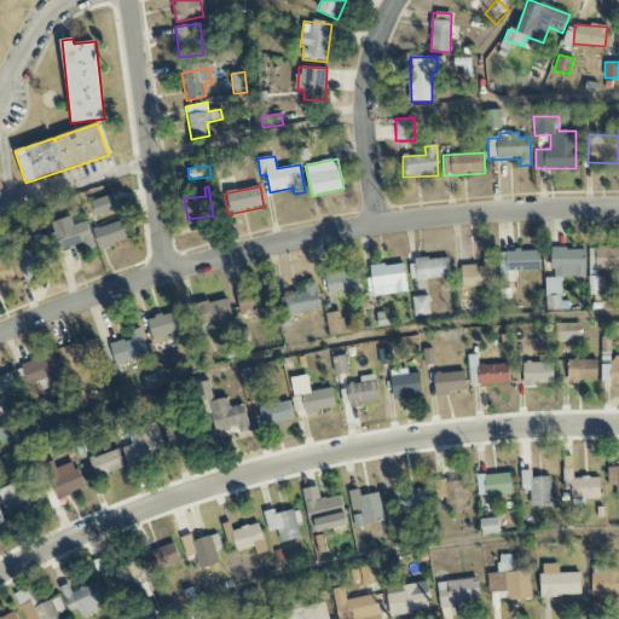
[(117,210),(114,195),(91,201),(94,217),(117,210)]
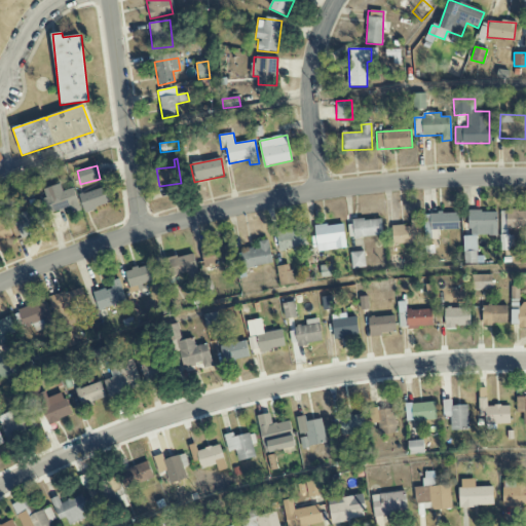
[(69,208),(72,214),(81,211),(73,188),(45,197),(50,214),(69,208)]
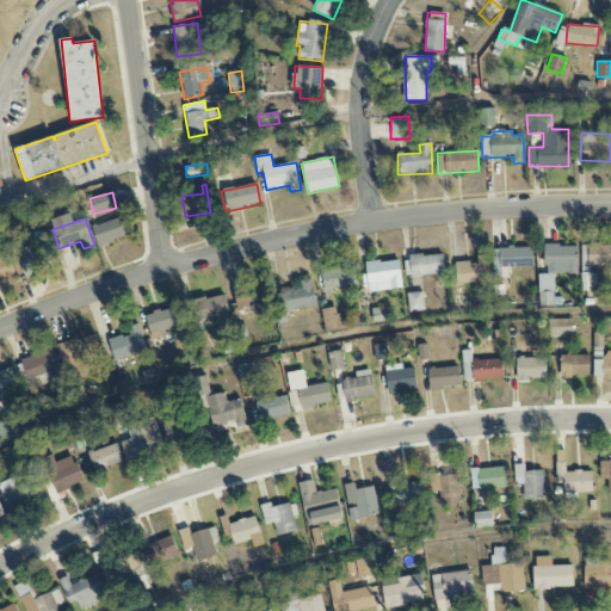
[(129,239),(127,218),(93,224),(97,244),(129,239)]
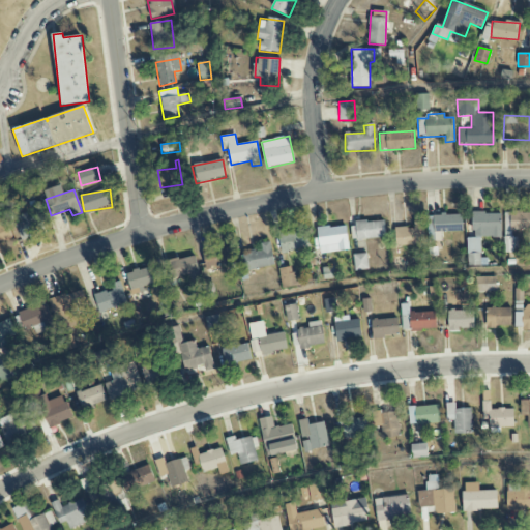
[(529,230),(529,211),(509,212),(510,231),(529,230)]
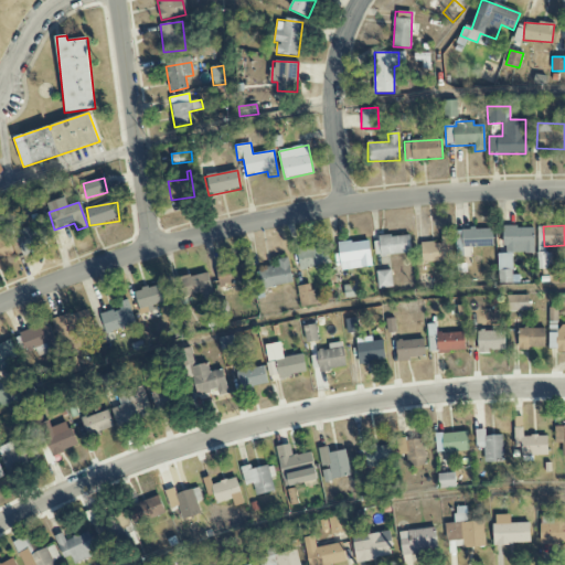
[(51,243),(44,226),(30,232),(28,226),(14,231),(19,241),(17,241),(23,256),(33,252),(33,251),(51,243)]
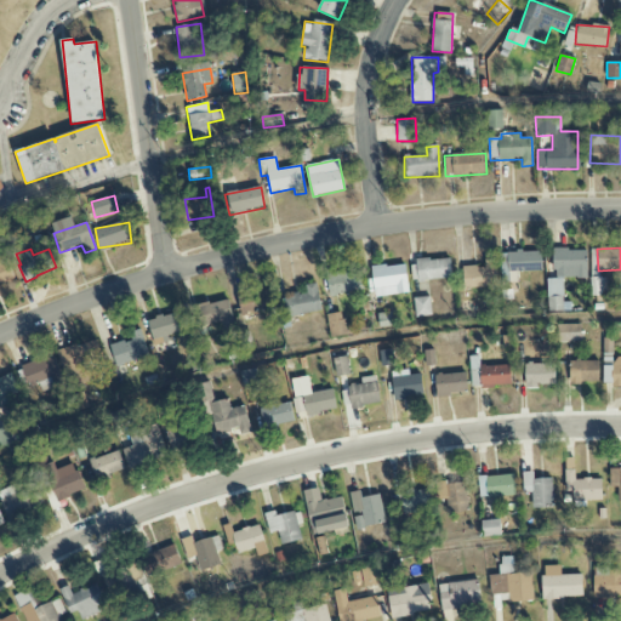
[(548,312),(563,311),(563,279),(587,278),(586,249),(553,250),(554,279),(547,279),(548,312)]
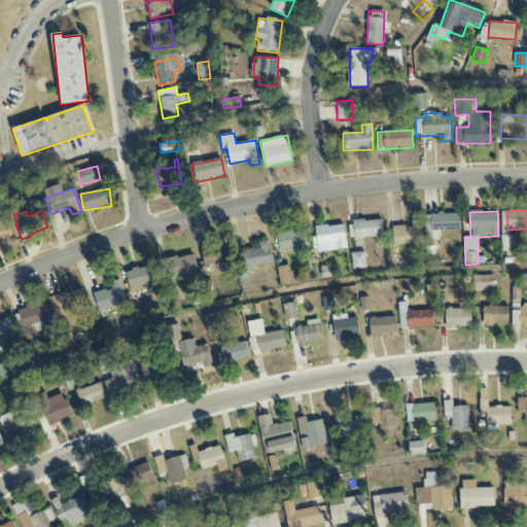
[(459,213),(425,214),(426,240),(433,240),(432,231),(460,230),(459,213)]
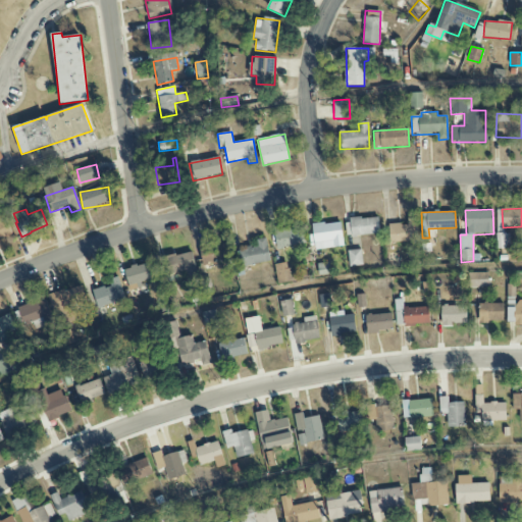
[(350,218),(351,236),(379,235),(379,217),(350,218)]
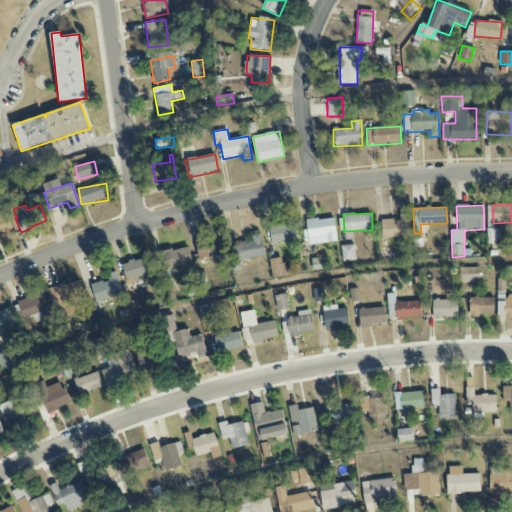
[(400,219),(382,220),(383,238),(410,236),(409,213),(399,214),(400,219)]
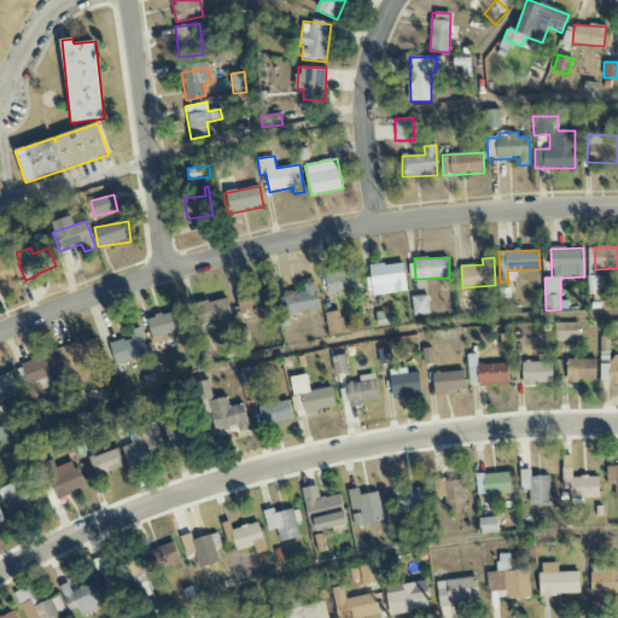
[(406,291),(403,263),(369,266),(372,295),(406,291)]
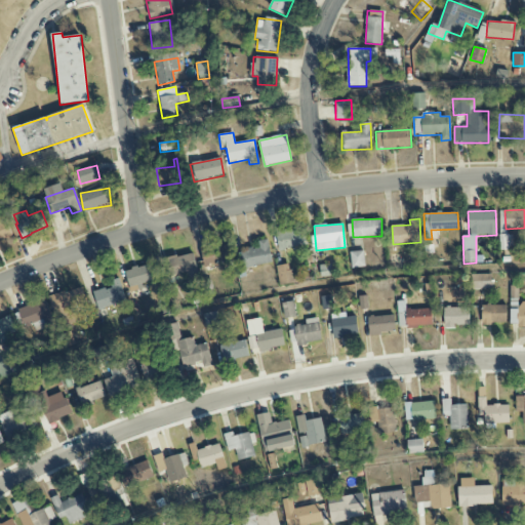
[(278,249),(307,247),(306,230),(277,232),(278,249)]
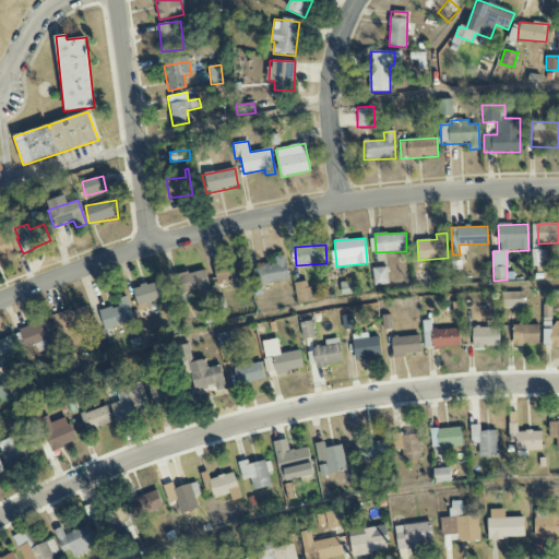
[(274,257),(275,264),(257,266),(260,285),(289,281),(285,256),(274,257)]
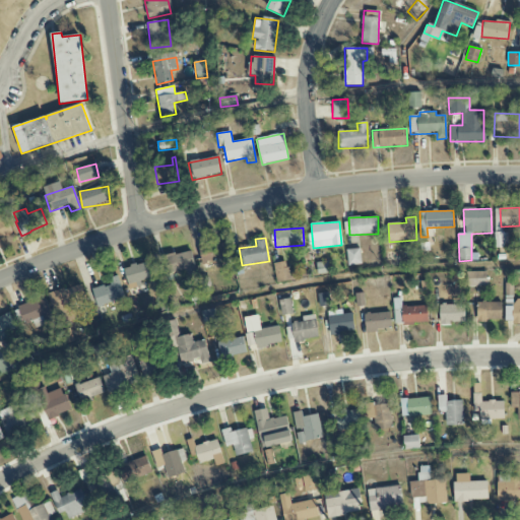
[(199,247),(202,263),(230,258),(228,242),(199,247)]
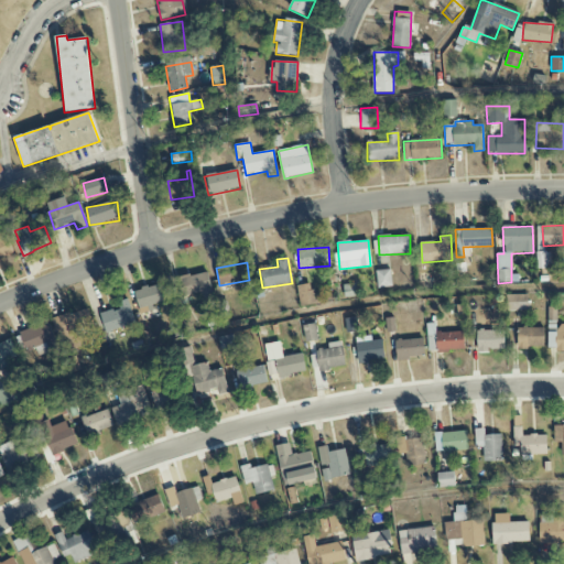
[(378,289),(392,286),(390,269),(376,271),(378,289)]
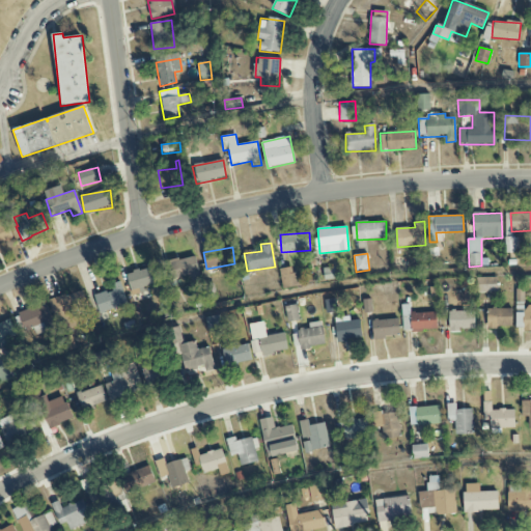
[(199,273),(195,255),(161,263),(165,281),(199,273)]
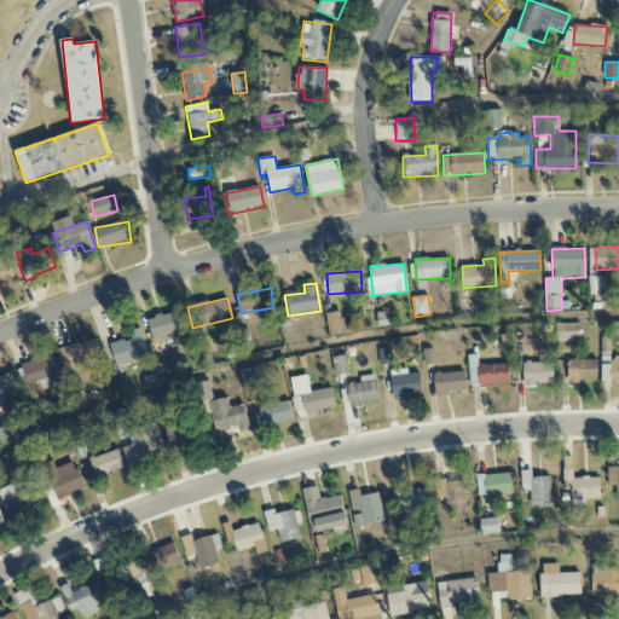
[(163,342),(162,335),(185,330),(181,311),(148,318),(152,345),(163,342)]
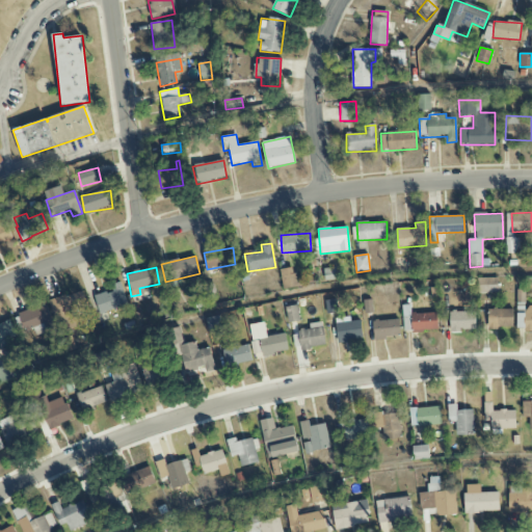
[(324,281),(337,280),(336,267),(323,268),(324,281)]
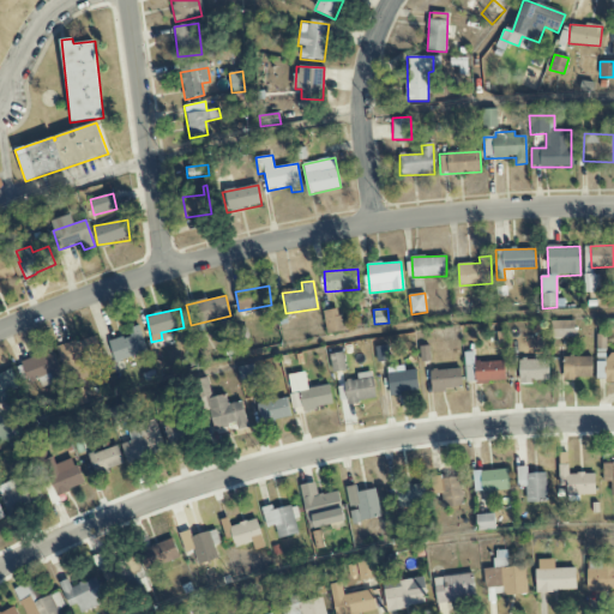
[(342,332),(341,309),(324,311),(326,333),(342,332)]
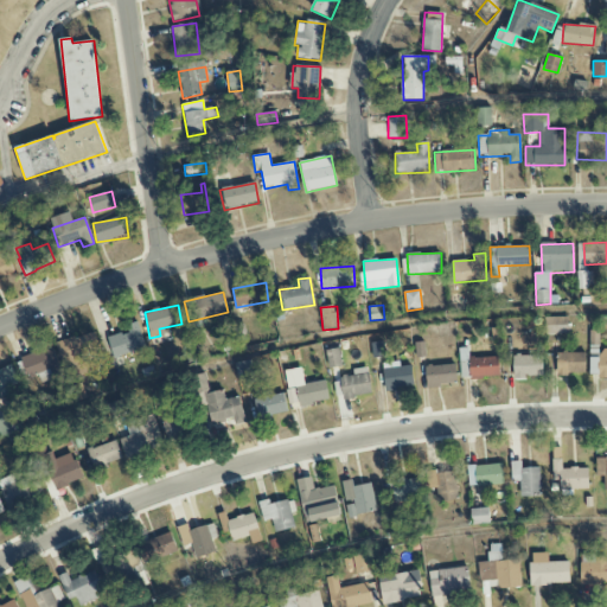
[(544,318),(544,334),(568,334),(567,317),(544,318)]
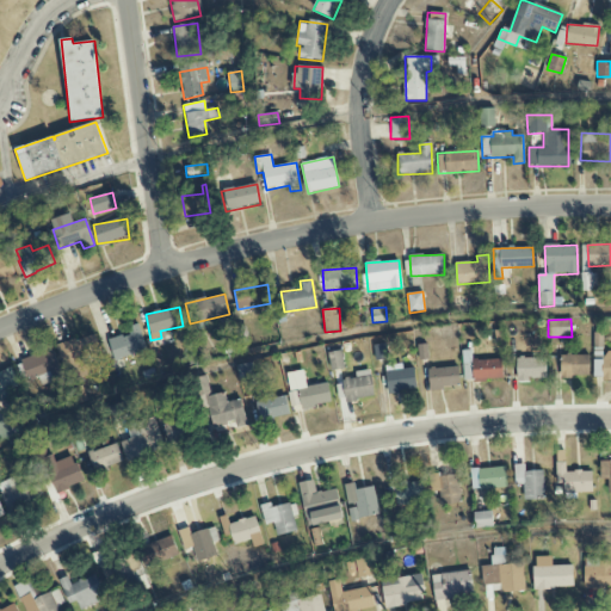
[(113,359),(146,353),(140,325),(125,328),(127,335),(109,339),(113,359)]
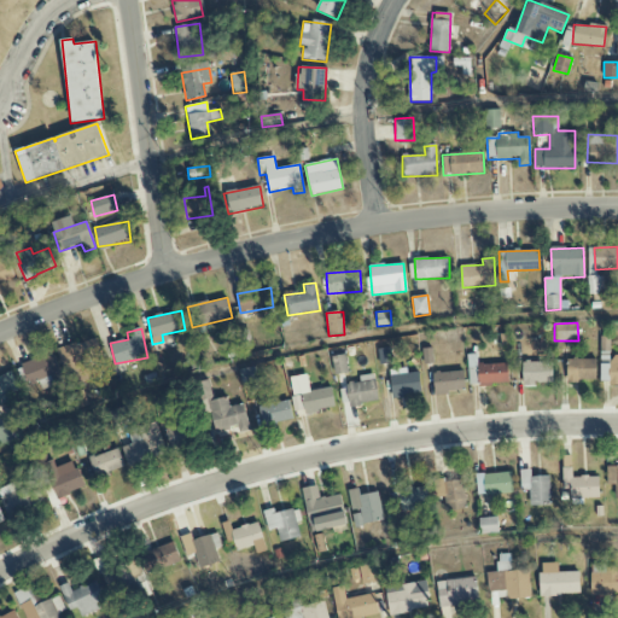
[(92,380),(87,363),(103,359),(95,338),(58,350),(70,386),(92,380)]
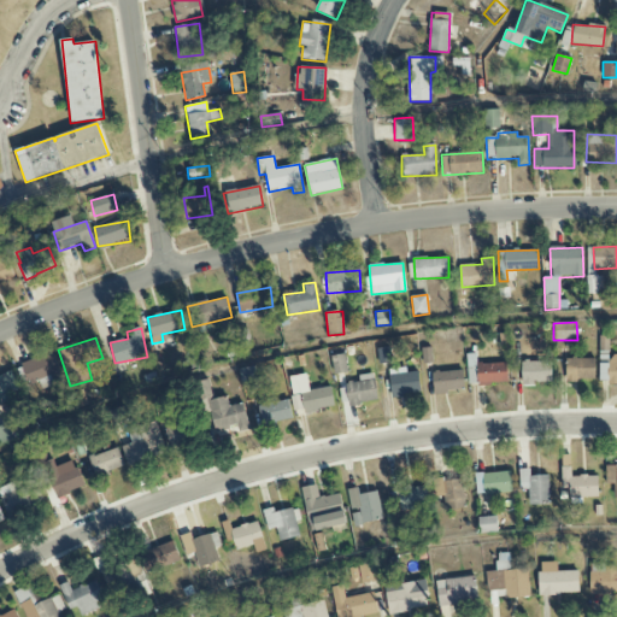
[(41,380),(43,388),(63,380),(53,353),(21,365),(29,385),(41,380)]
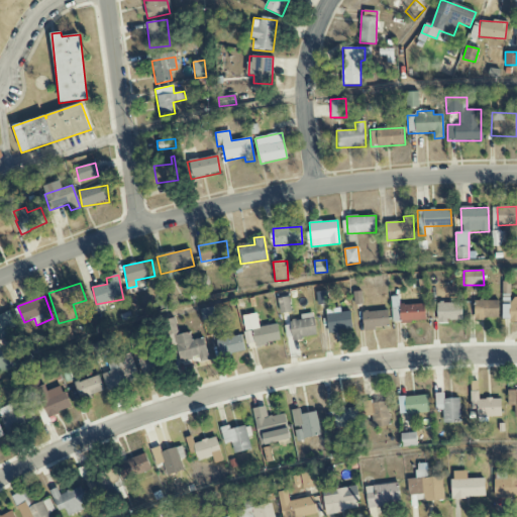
[(280,314),(291,312),(288,297),(278,299),(280,314)]
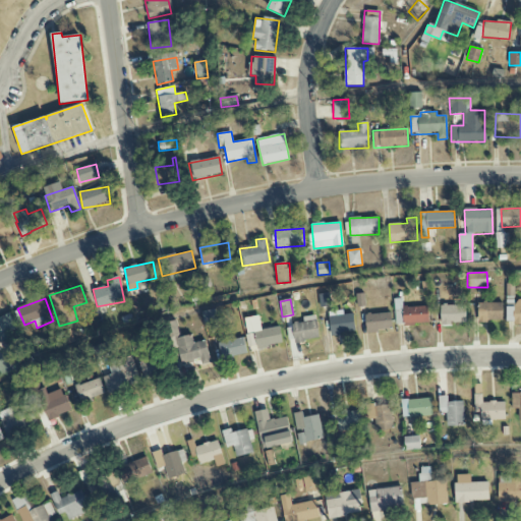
[(520,323),(520,299),(516,299),(516,300),(506,300),(506,323),(520,323)]
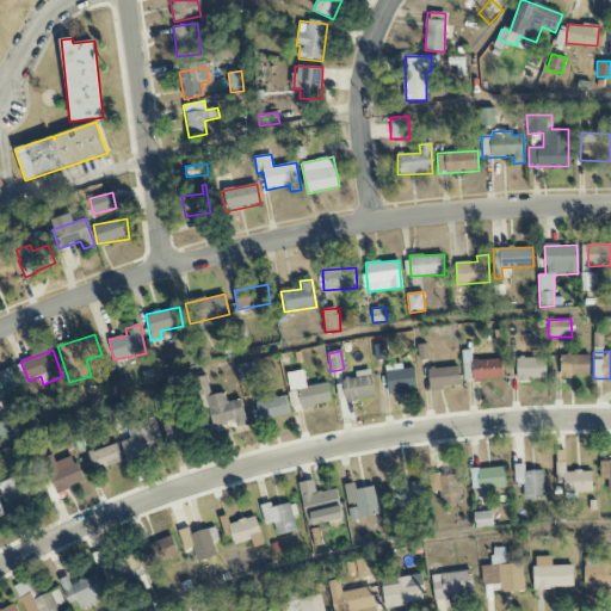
[(560,376),(588,377),(590,356),(560,355),(560,376)]
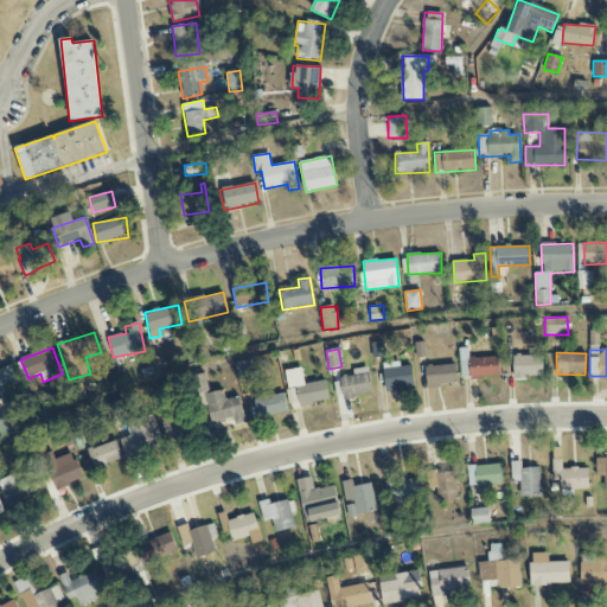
[(542,377),(542,356),(513,356),(513,377),(542,377)]
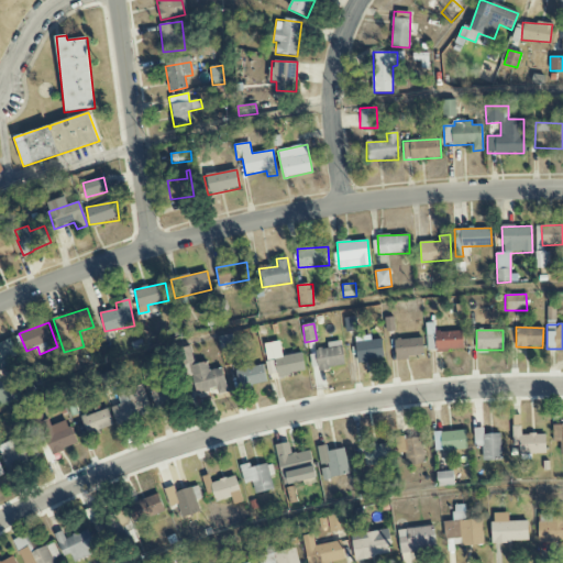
[(221,350),(234,348),(231,333),(218,337),(221,350)]
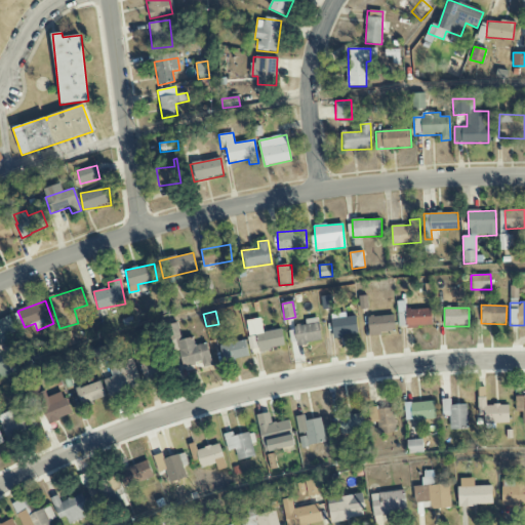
[(346,318),(345,313),(330,315),(333,338),(359,334),(356,316),(346,318)]
